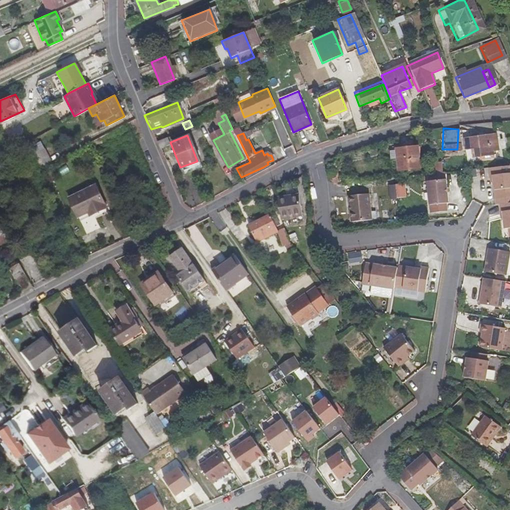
[(471,156),(480,155),(483,155),(483,159),(488,158),(487,155),(490,155),(490,152),(496,151),(495,135),(462,138),(463,149),(470,148),(471,156)]
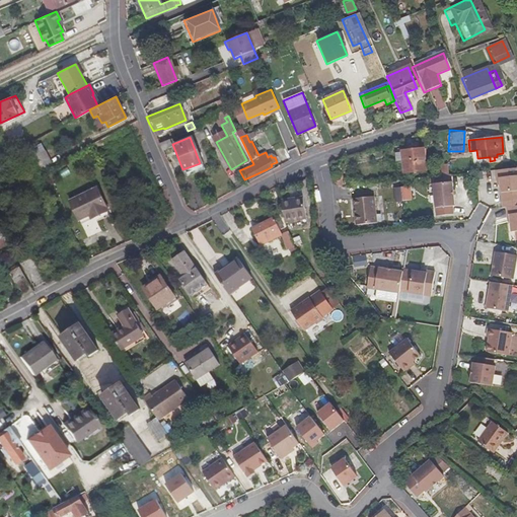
[(72,152),(84,146),(80,138),(68,144),(72,152)]
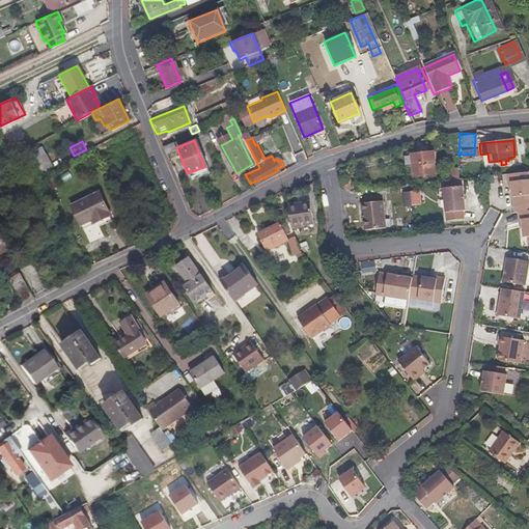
[(162,146),(165,152),(174,149),(172,142),(162,146)]
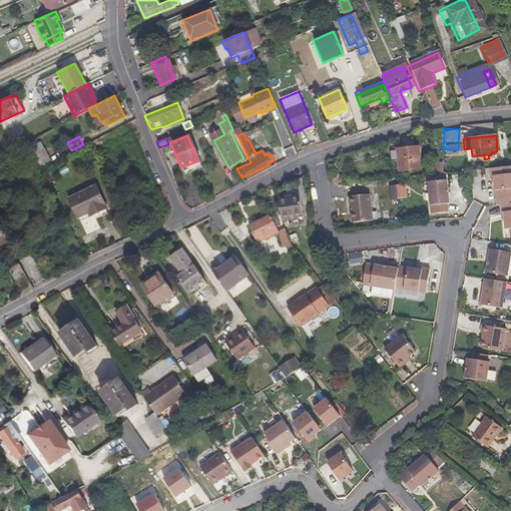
[(393,148),(396,169),(418,167),(416,145),(393,148)]
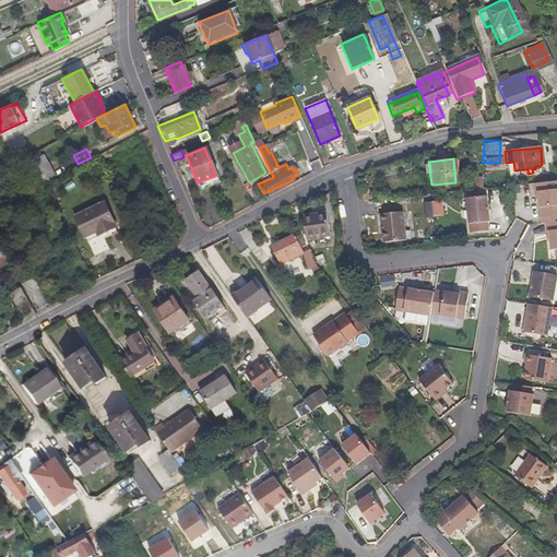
[(556,220),(556,178),(543,180),(534,181),(535,190),(537,190),(538,198),(541,222),(544,221),(556,220)]
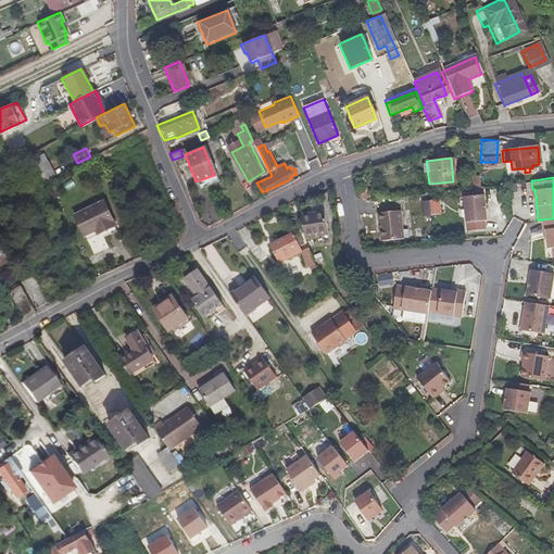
[(487,218),(483,192),(464,194),(467,229),(486,227),(485,218),(487,218)]
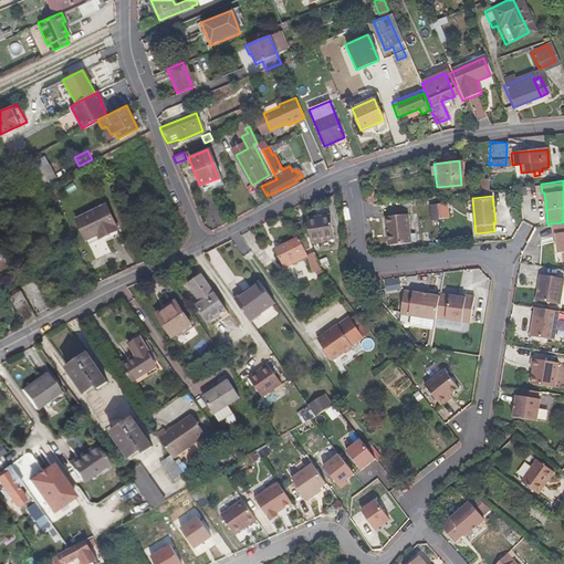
[(106,202),(75,217),(85,238),(100,231),(103,236),(118,229),(106,202)]
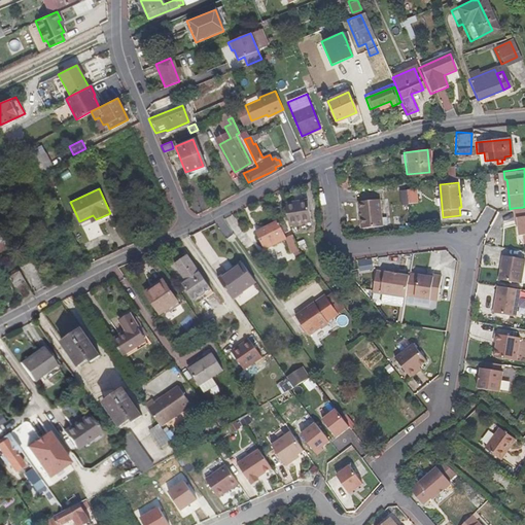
[(408,195),(408,201),(416,201),(415,188),(407,189),(408,195)]
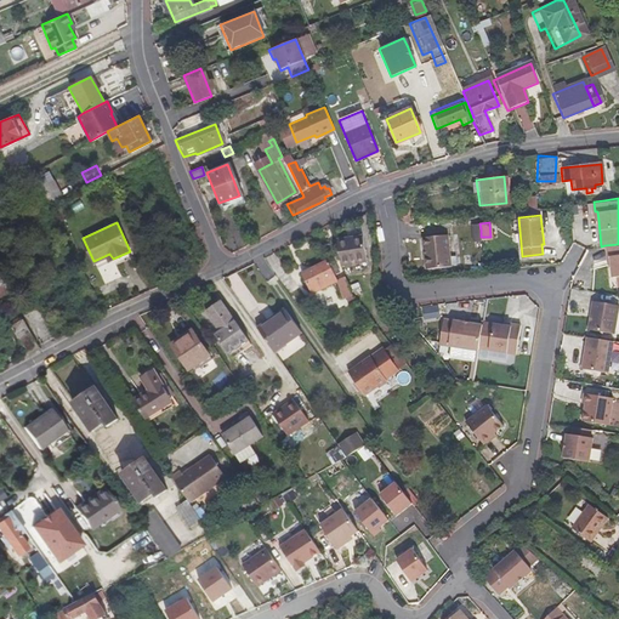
[(450,263),(447,232),(421,234),(425,266),(450,263)]
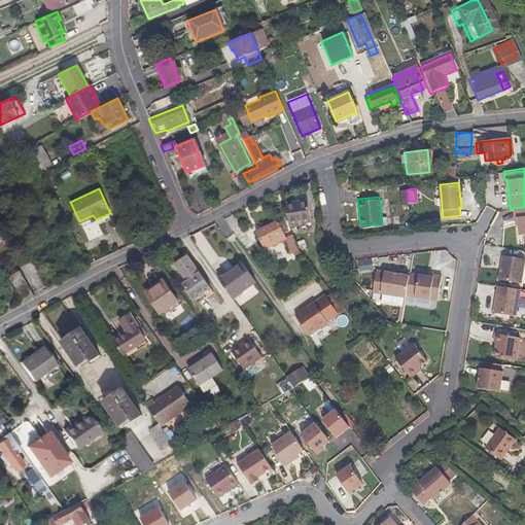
[(309,219),(305,198),(283,201),(286,222),(309,219)]
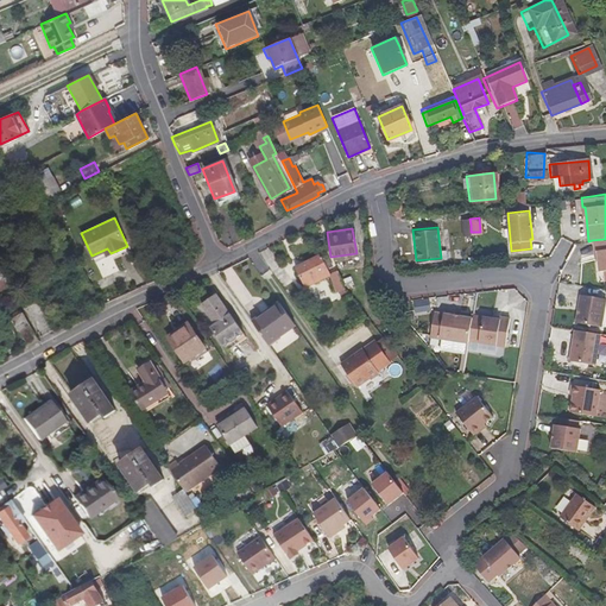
[(593,250),(597,250),(597,257),(599,270),(605,269),(605,239),(592,240),(593,250)]
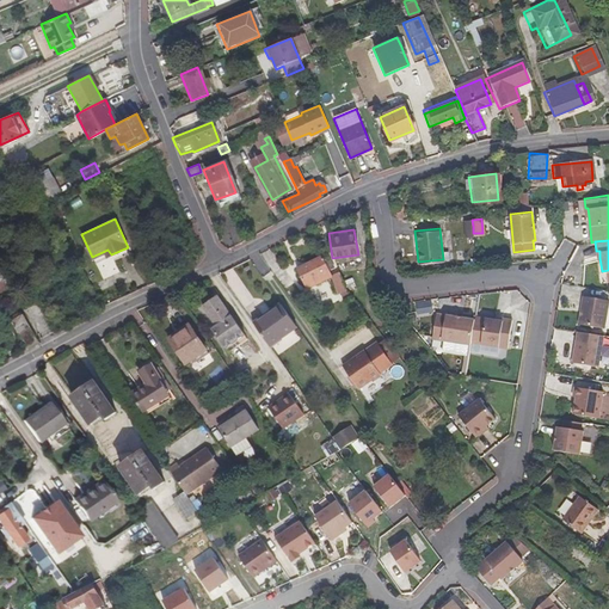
[(342,283),(332,258),(328,250),(294,265),(303,284),(328,272),(333,284),(337,283),(338,284),(342,283)]
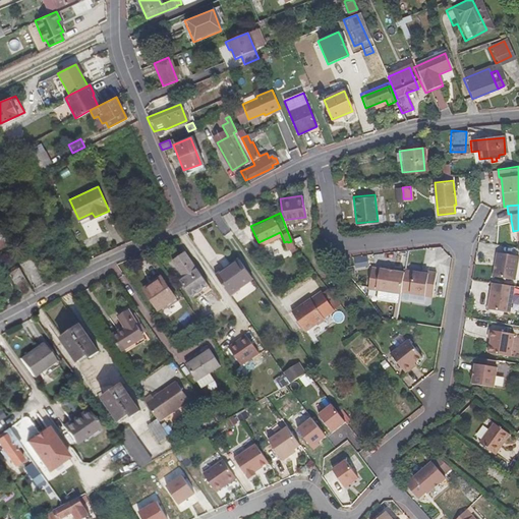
[(0,243),(10,237),(0,222),(0,243)]
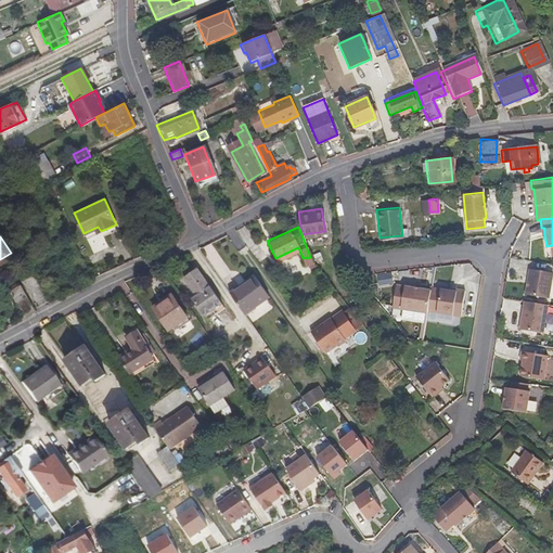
[(189,294),(204,317),(221,305),(194,266),(181,273),(193,291),(189,294)]
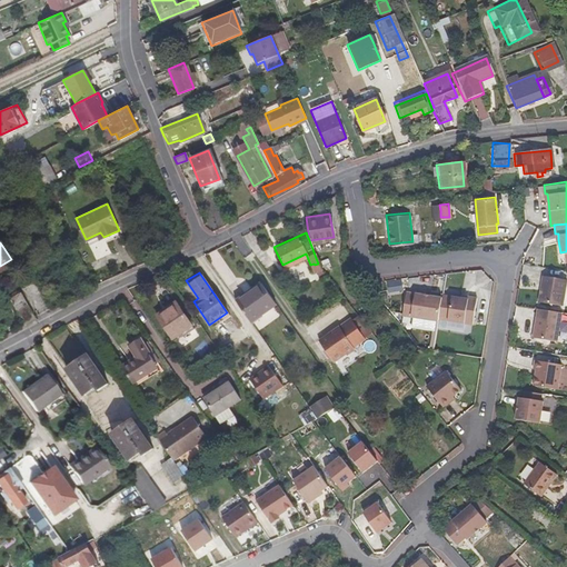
[(543,274),(538,300),(561,304),(566,278),(543,274)]
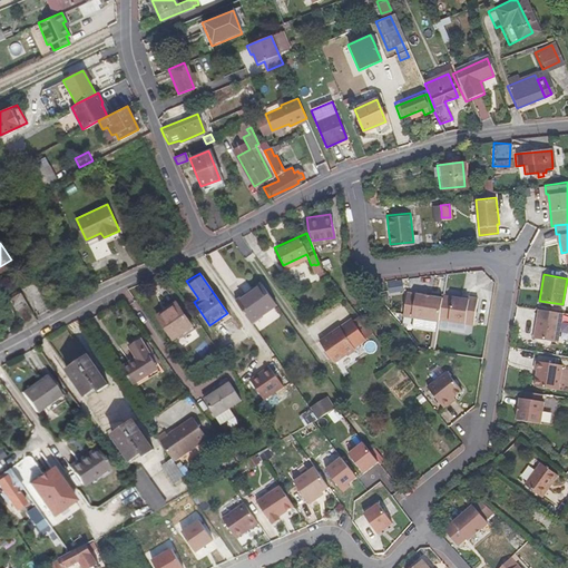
[(261,280),(235,300),(251,322),(253,321),(251,317),(275,301),(261,280)]
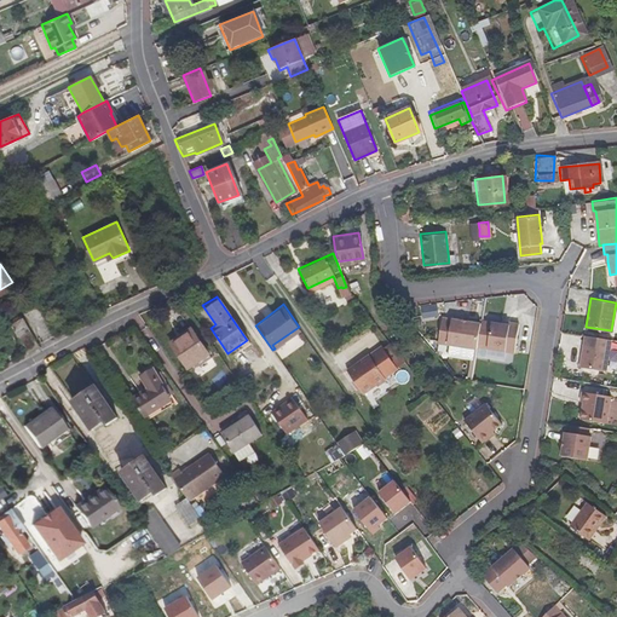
[(477,345),(480,322),(442,316),(437,340),(477,347),(477,345)]
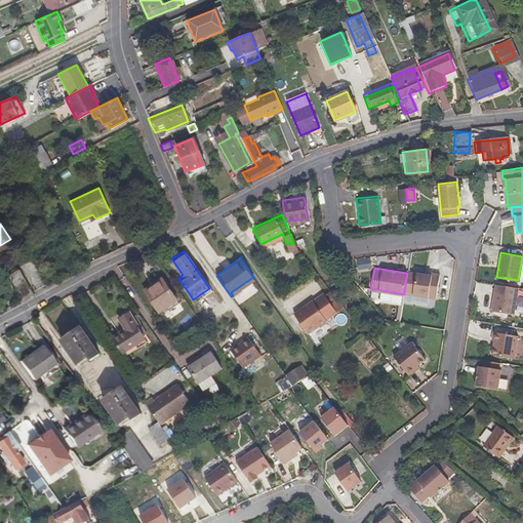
[(22,299),(32,293),(18,270),(8,275),(22,299)]
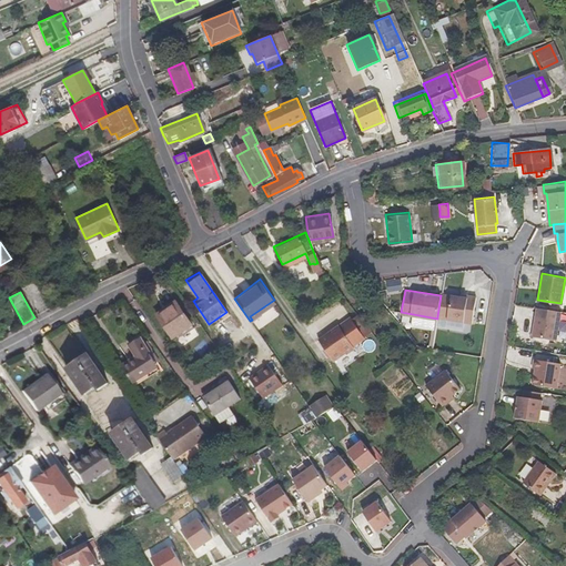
[(466,296),(441,293),(441,295),(437,316),(471,322),(475,295),(466,294),(466,296)]
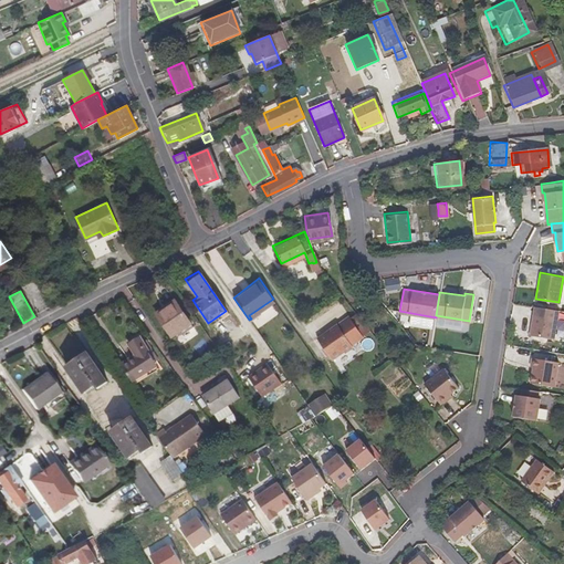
[(169,334),(179,327),(181,331),(190,324),(174,300),(163,307),(160,305),(153,311),(169,334)]
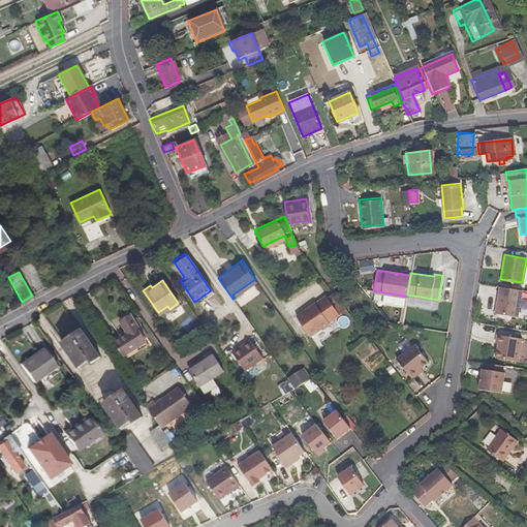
[(522,288),(499,285),(495,312),(517,315),(522,288)]
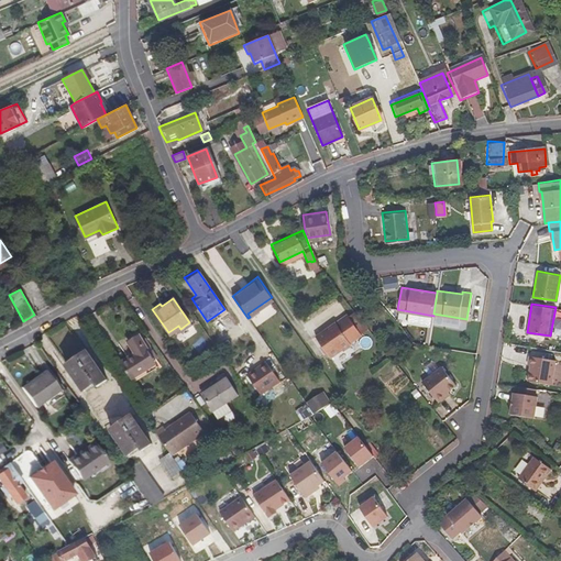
[(331,320),(330,319),(312,332),(328,353),(347,340),(345,339),(356,330),(343,311),(331,320)]
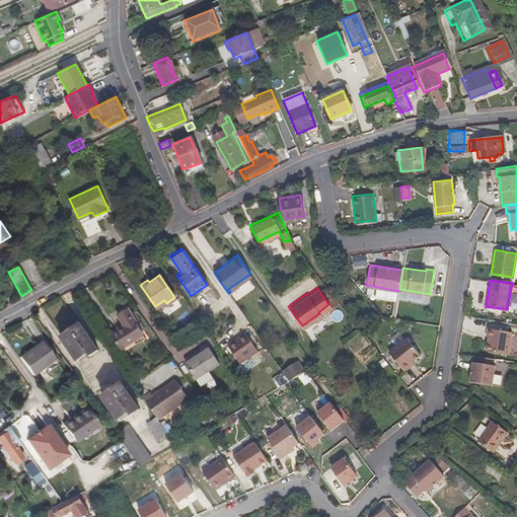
[(117,315),(122,324),(124,327),(131,338),(140,330),(125,309),(117,315)]
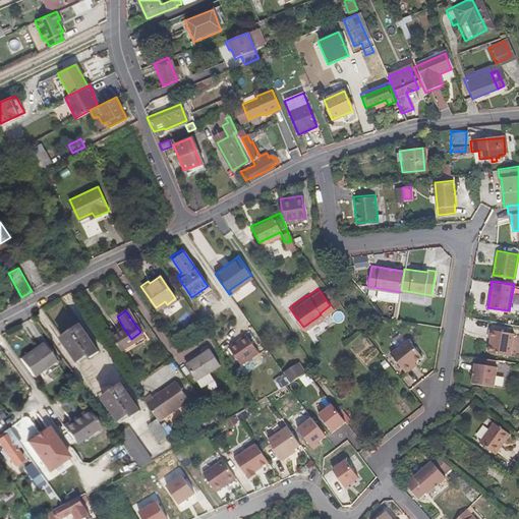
[(194,320),(188,310),(183,314),(189,324),(194,320)]
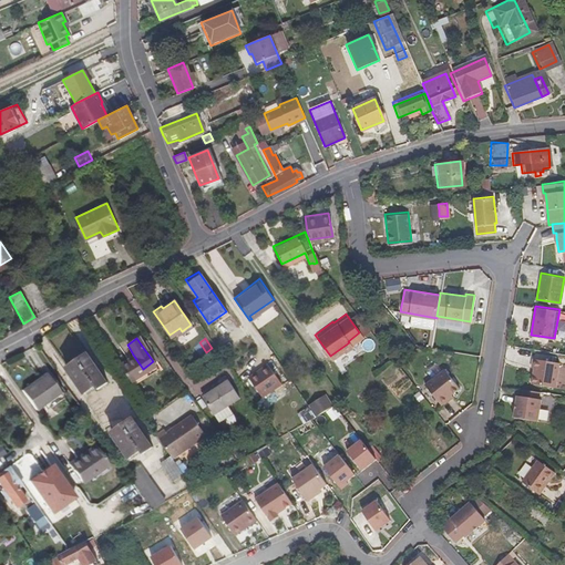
[(105,381),(85,352),(64,367),(81,391),(92,384),(95,388),(105,381)]
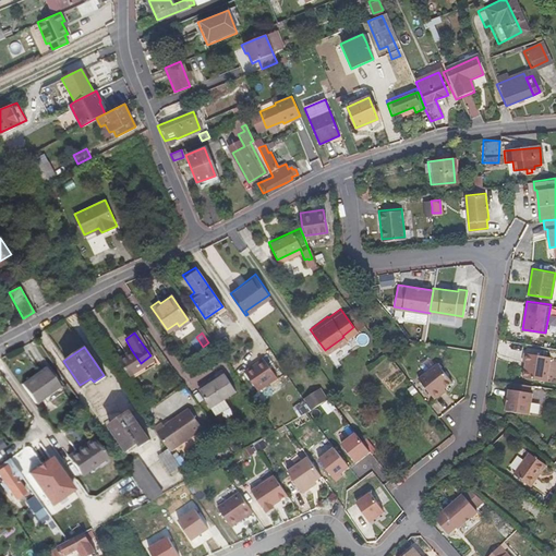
[(150,355),(141,363),(133,352),(131,349),(117,359),(119,362),(128,375),(153,359),(150,355)]
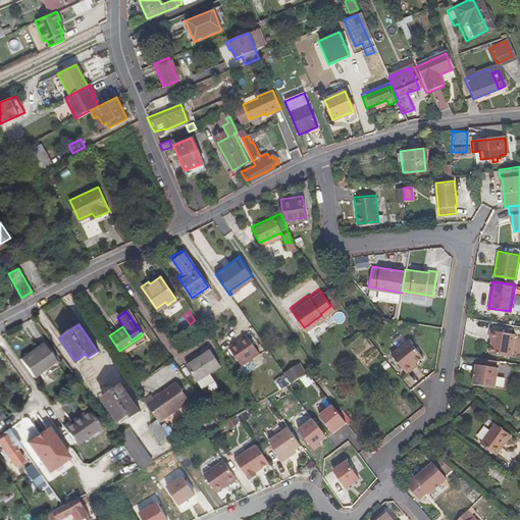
[(490,338),(488,352),(511,355),(514,332),(489,328),(488,336),(490,338)]
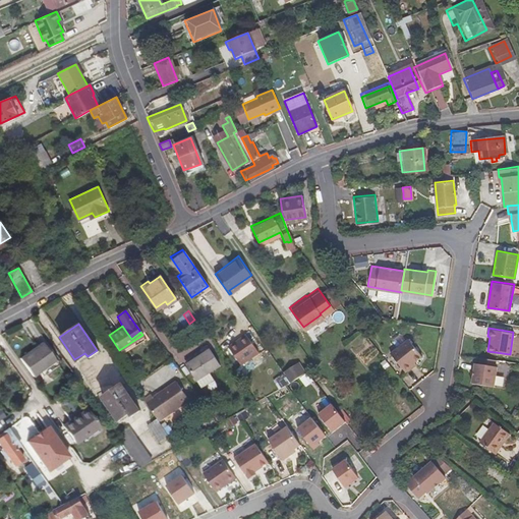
[(243,332),(226,344),(238,361),(255,350),(243,332)]
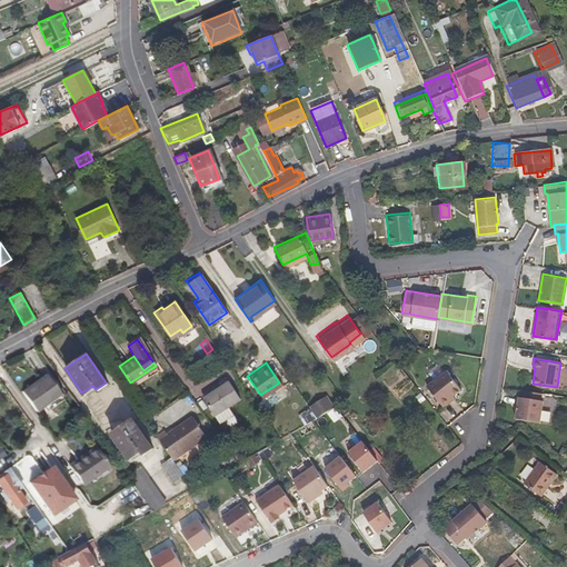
[(445,369),(426,385),(443,406),(450,399),(449,397),(453,394),(460,388),(445,369)]
